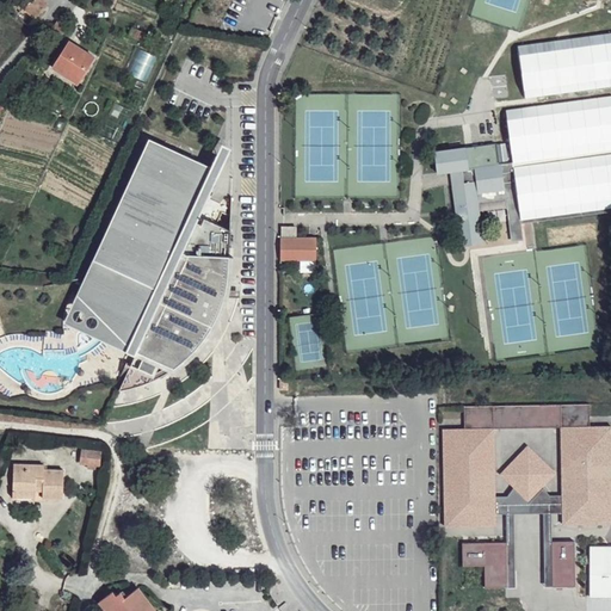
[(44,0),(31,0),(25,8),(37,18),(49,4),(44,0)]
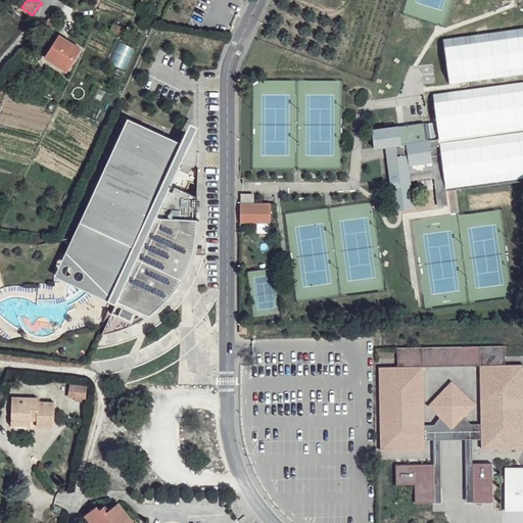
[(51,16),(44,25),(52,33),(60,25),(51,16)]
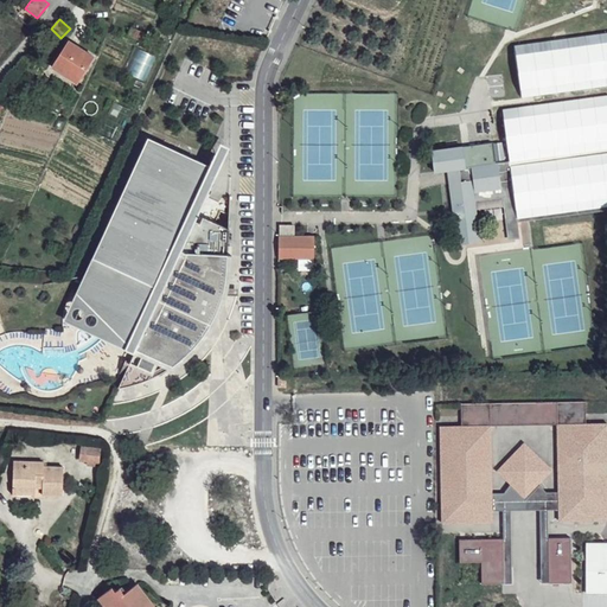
[(606,32),(516,46),(523,97),(606,85),(606,32)]
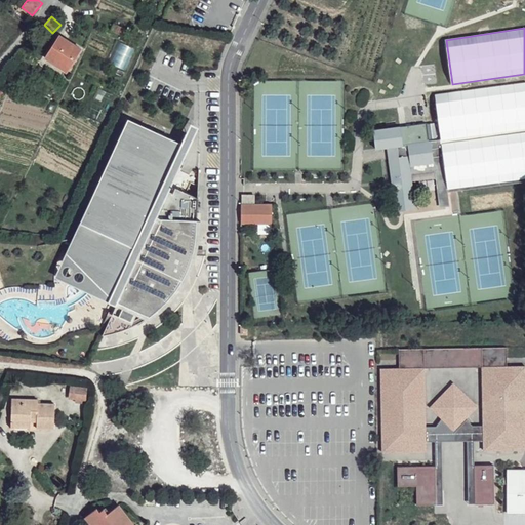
[(46,56),(61,67),(64,62),(72,67),(84,50),(59,35),(46,56)]
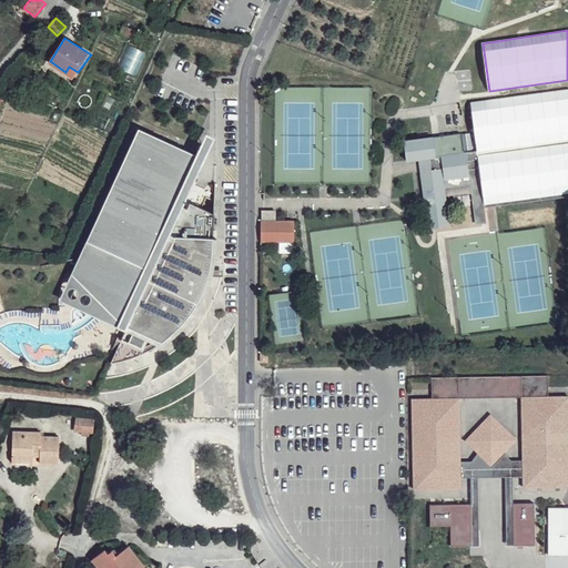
[(69,67),(66,72),(64,74),(73,80),(78,72),(69,67)]
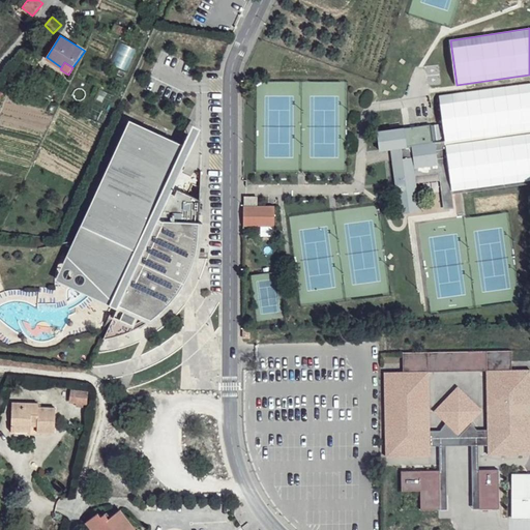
[(529,183),(529,82),(472,91),(438,95),(444,141),(451,193),(469,192),(529,183)]
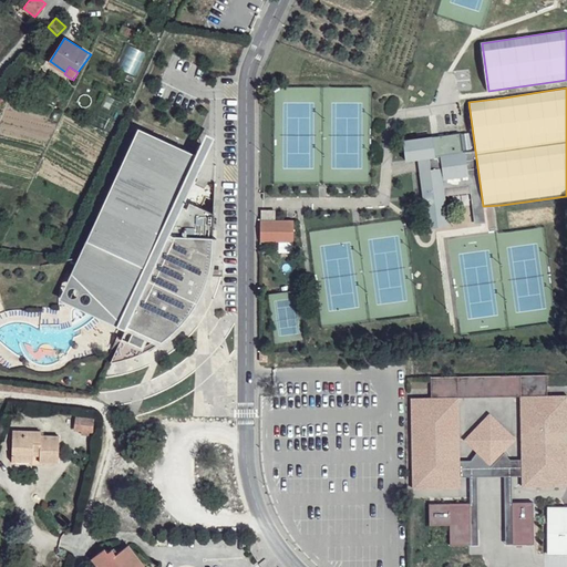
[(187,150),(142,130),(141,132),(185,153),(187,150)]
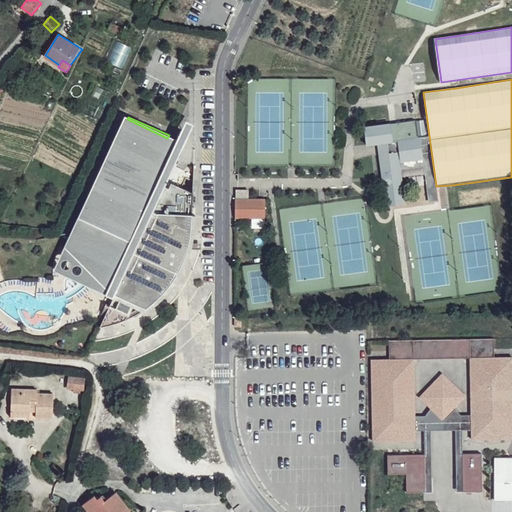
[(65,267),(106,289),(109,291),(110,289),(117,293),(116,296),(102,325),(117,322),(128,319),(134,305),(136,302),(148,307),(159,299),(168,290),(176,279),(183,268),(184,246),(191,247),(193,238),(194,227),(197,194),(175,184),(172,189),(168,187),(192,134),(184,130),(179,140),(169,135),(167,138),(127,119),(89,201),(97,205),(89,221),(79,230),(72,238),(65,267)]
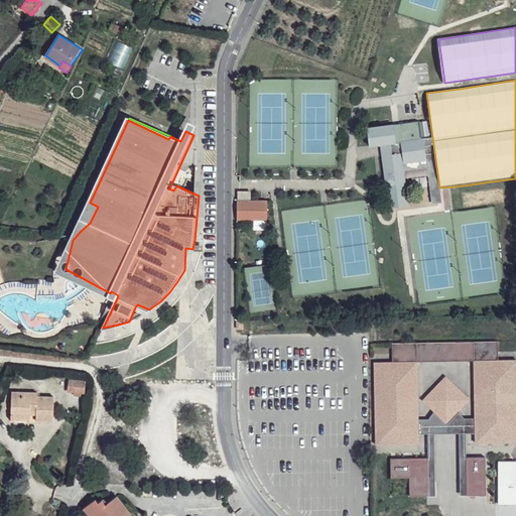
[(439,187),(432,137),(420,137),(417,121),(394,124),(393,122),(365,126),(368,146),(382,144),(391,143),(392,154),(383,156),(389,207),(408,205),(403,170),(403,164),(427,161),(428,168),(431,203),(441,202),(439,187)]
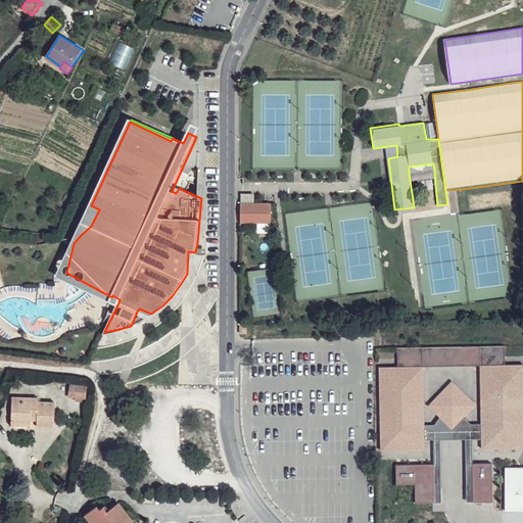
[(387,146),(388,158),(397,156),(396,145),(387,146)]
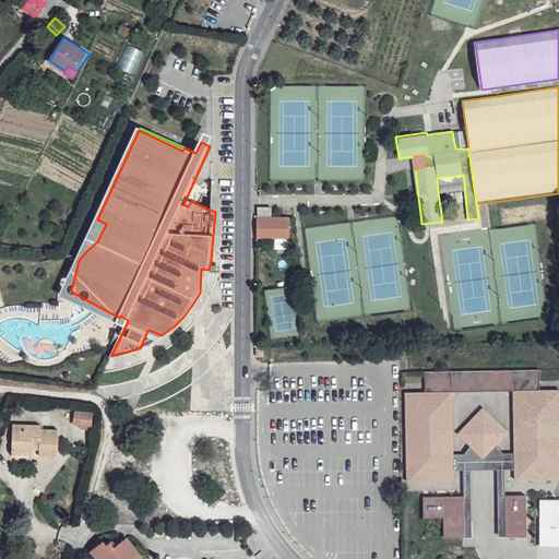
[(437,185),(464,182),(463,175),(437,178),(437,185)]
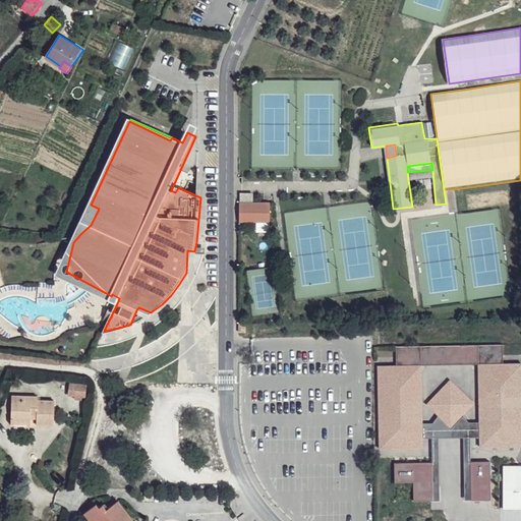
[(241,201),(254,203),(254,192),(241,192),(241,201)]
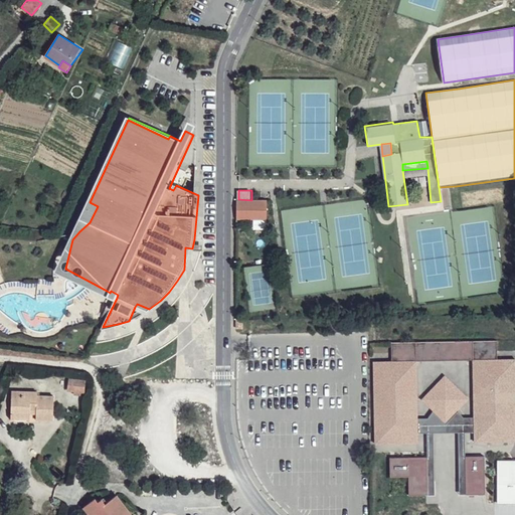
[(268,200),(251,200),(238,199),(237,199),(237,219),(268,219),(268,200)]
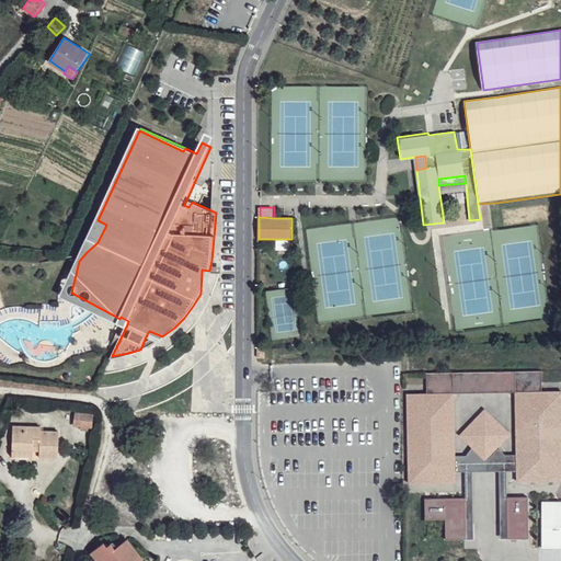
[(541,368),(425,369),(426,390),(407,391),(408,480),(454,479),(453,390),(453,385),(515,384),(515,389),(516,478),(560,477),(560,388),(541,389),(541,368)]
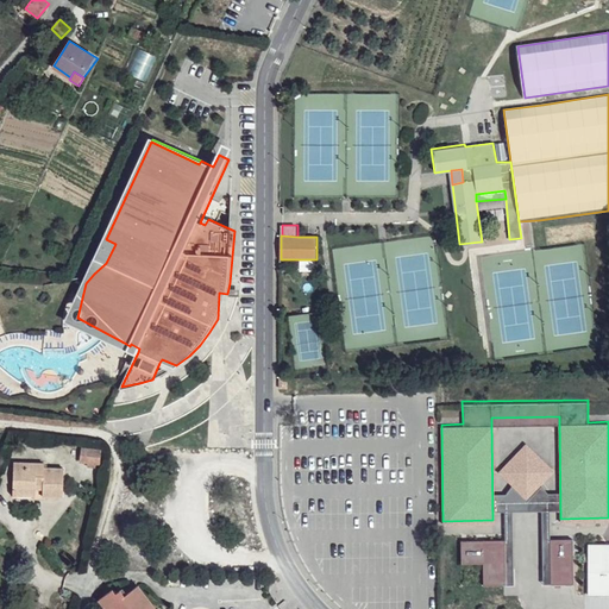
[(554,472),(526,443),(498,471),(527,498),(554,472)]
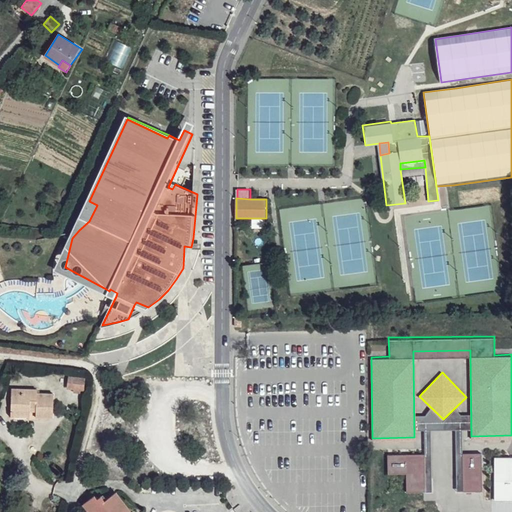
[(70,376),(69,388),(84,390),(86,377),(70,376)]
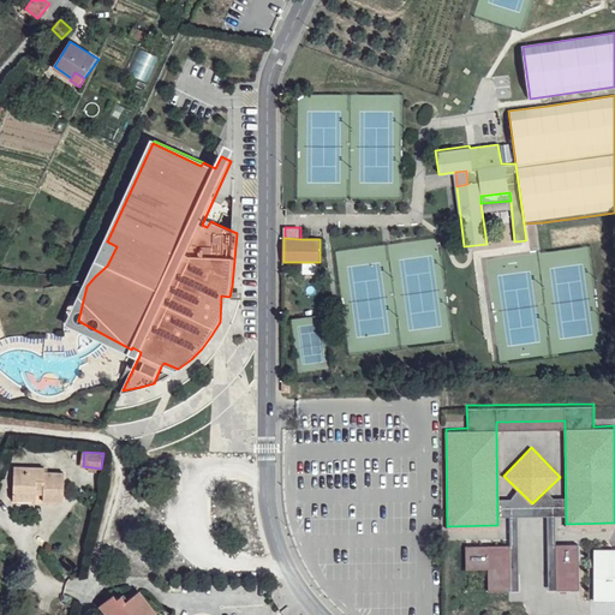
[(15,466),(15,494),(36,495),(36,490),(45,490),(45,495),(45,502),(65,502),(66,473),(46,473),(46,467),(15,466)]
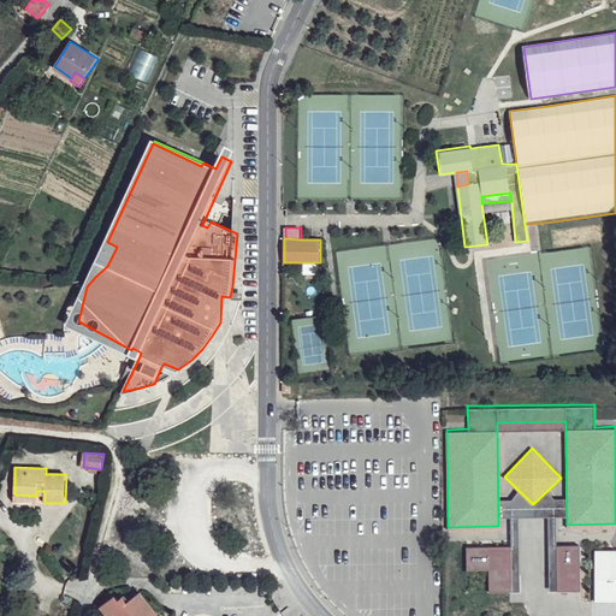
[(101,469),(83,467),(81,480),(100,483),(101,469)]
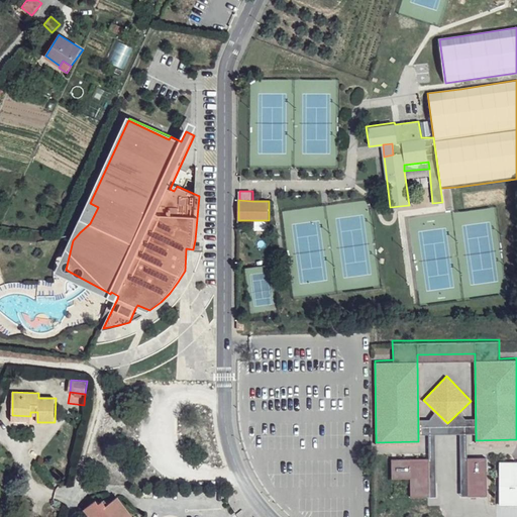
[(486,456),(466,455),(467,495),(488,494),(486,456)]
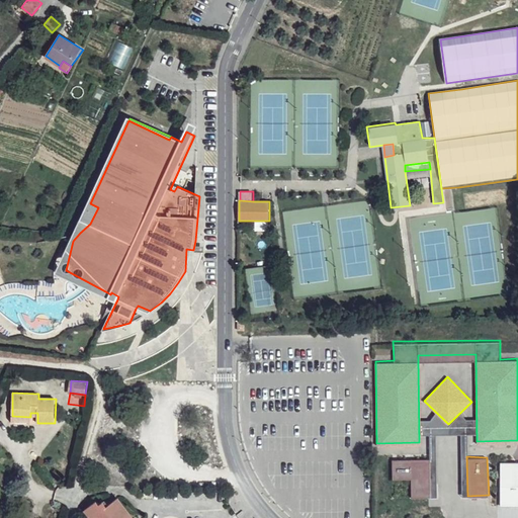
[(429,458),(392,458),(392,478),(409,477),(410,497),(428,497),(429,458)]
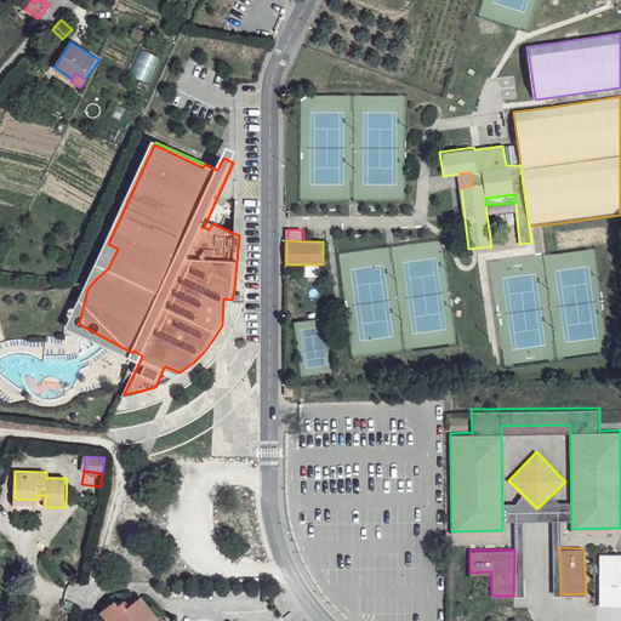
[(620,552),(600,552),(599,604),(620,603),(620,552)]
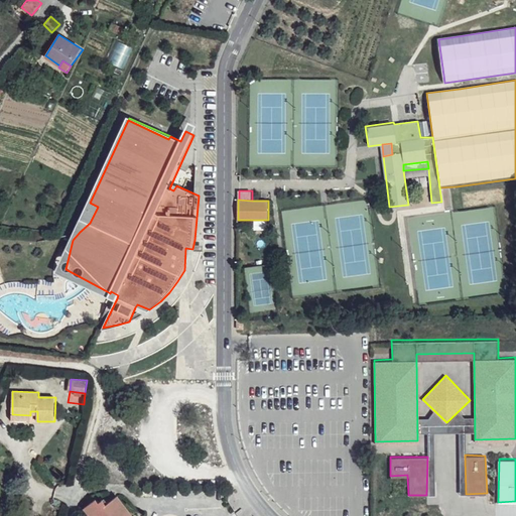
[(96,495),(85,504),(93,515),(134,515),(118,493),(106,501),(103,496),(99,499),(96,495)]
